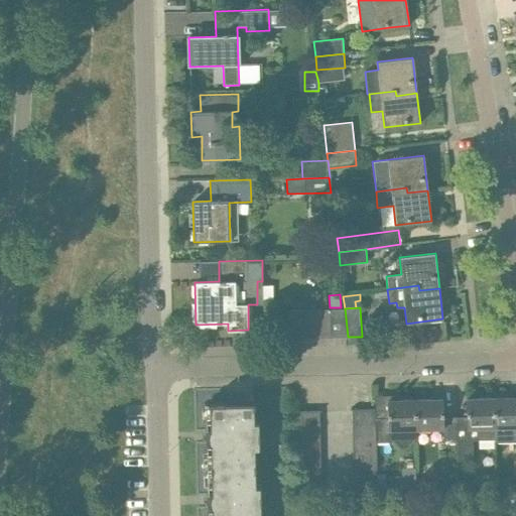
[(345,308),(333,309),(334,338),(348,337),(345,308)]
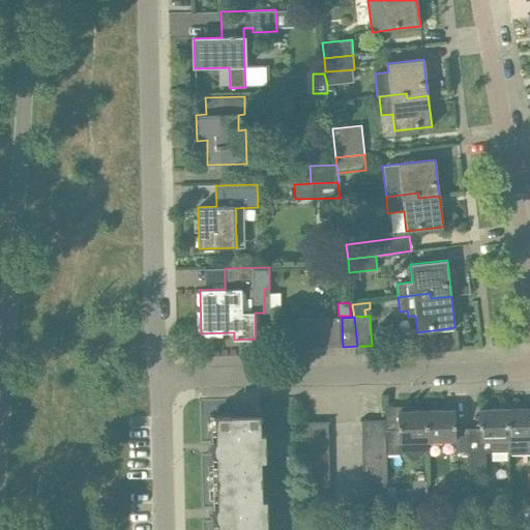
[(326,318),(311,319),(312,347),(327,347),(326,318)]
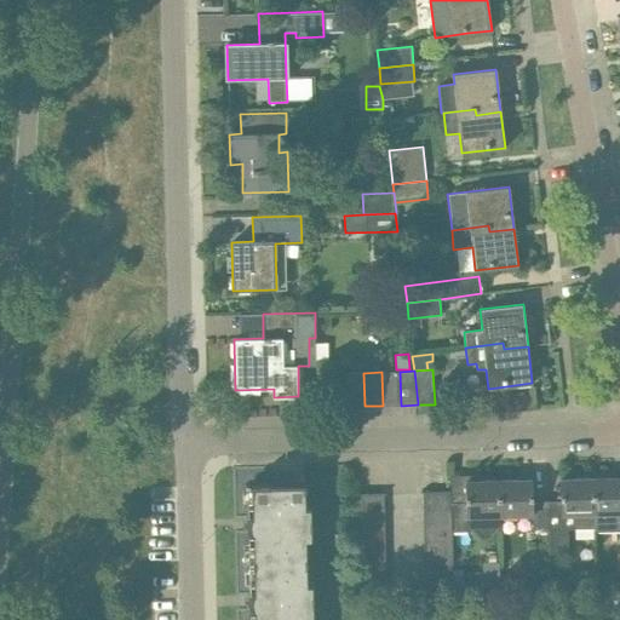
[(400,372),(382,372),(383,406),(401,406),(400,372)]
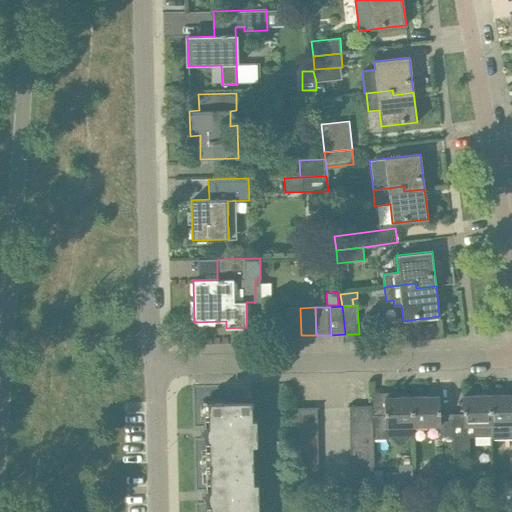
[(300,308),(286,308),(287,336),(301,335),(300,308)]
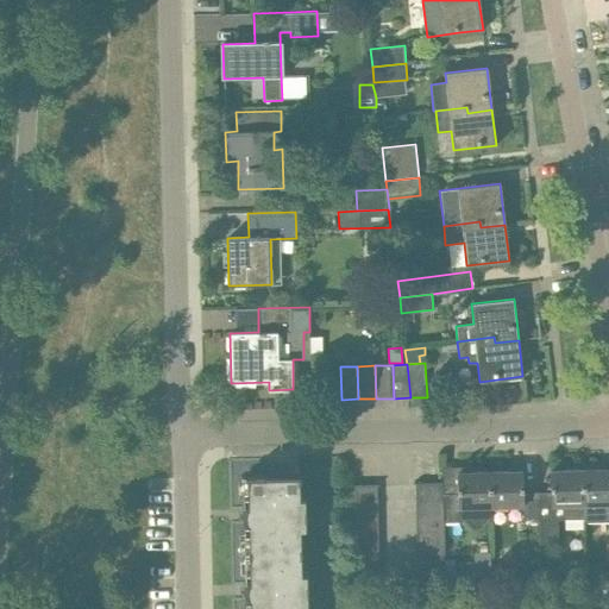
[(585,520),(608,520),(608,525),(608,469),(583,470),(585,520)]
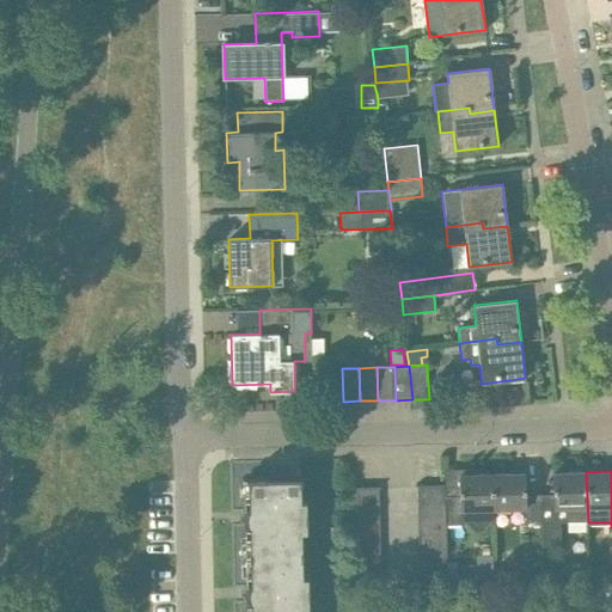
[(540,495),(542,524),(542,546),(561,546),(561,524),(588,522),(586,472),(552,473),(554,494),(540,495)]
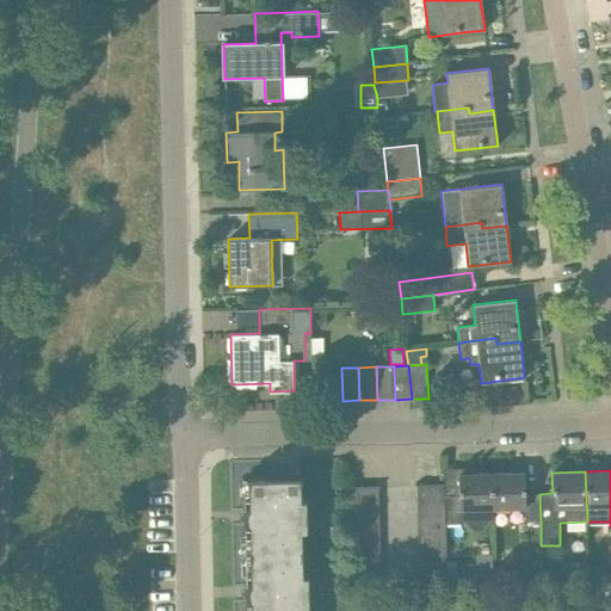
[(492,474),(493,508),(525,507),(525,523),(541,523),(539,494),(525,494),(524,473),(492,474)]
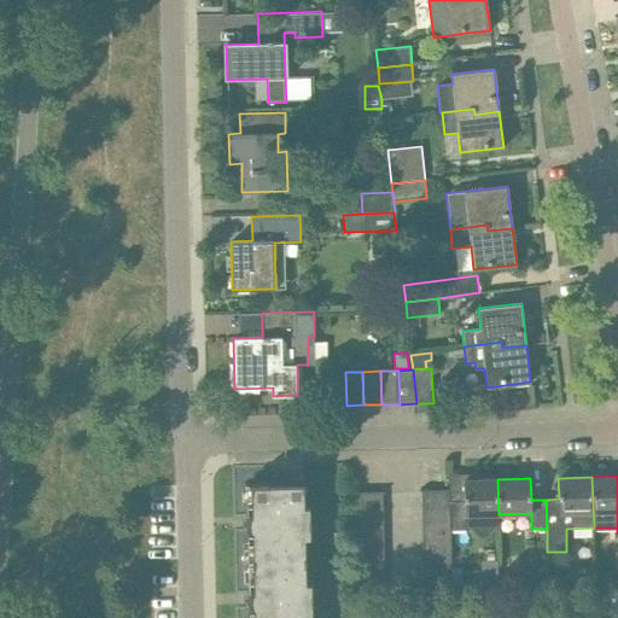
[(497,479),(464,479),(464,501),(450,501),(450,506),(450,522),(450,530),(467,530),(467,524),(479,535),(487,535),(499,522),(499,514),(497,479)]
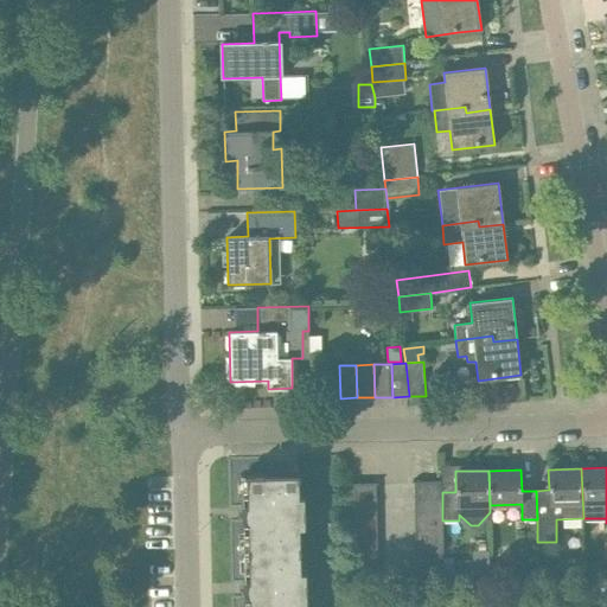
[(299,479),(299,473),(262,474),(262,473),(254,473),(254,474),(247,474),(247,505),(244,505),(243,513),(244,522),(248,522),(248,551),(301,550),(301,547),(300,547),(299,519),(304,517),(305,517),(305,506),(304,506),(299,505),(298,479),(299,479)]
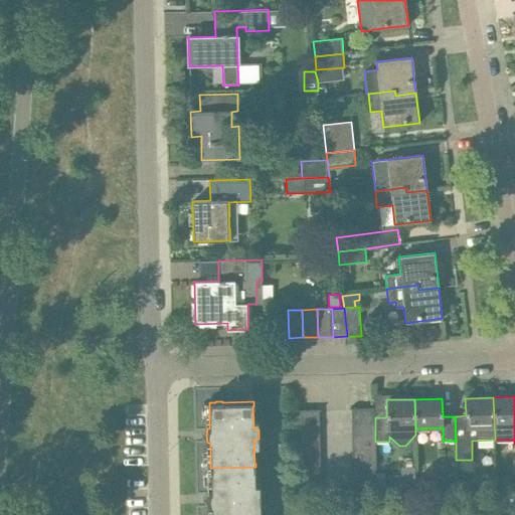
[(351,408),(351,421),(375,421),(375,417),(374,408),(351,408)]
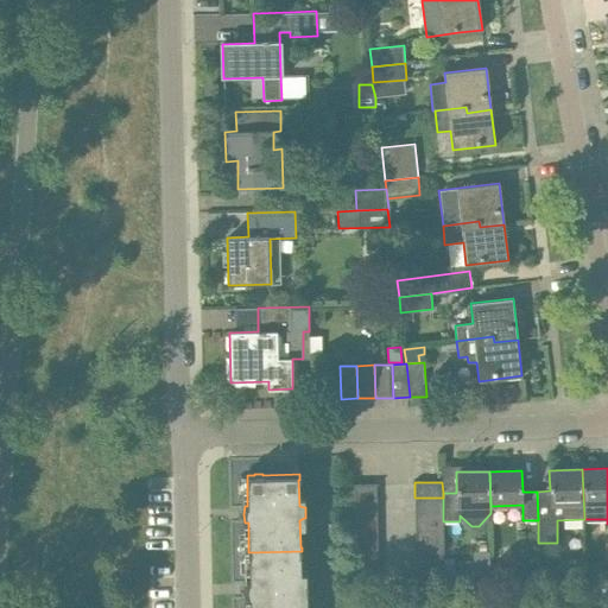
[(349,502),(377,502),(377,483),(348,485),(349,502)]
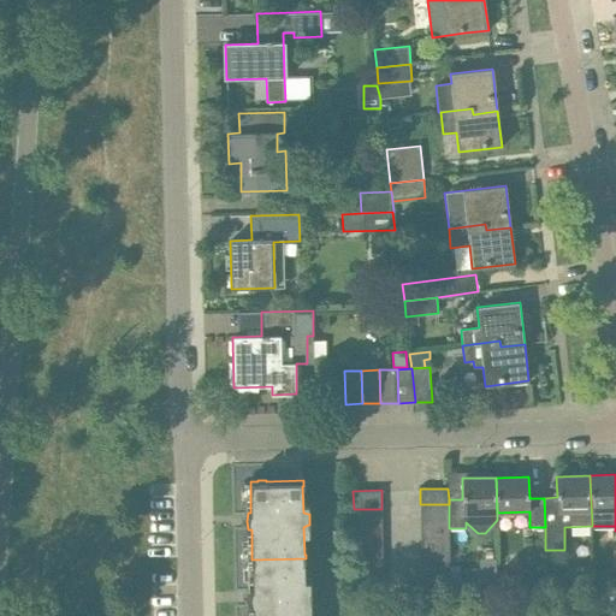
[(449,504),(420,504),(421,521),(449,520),(449,504)]
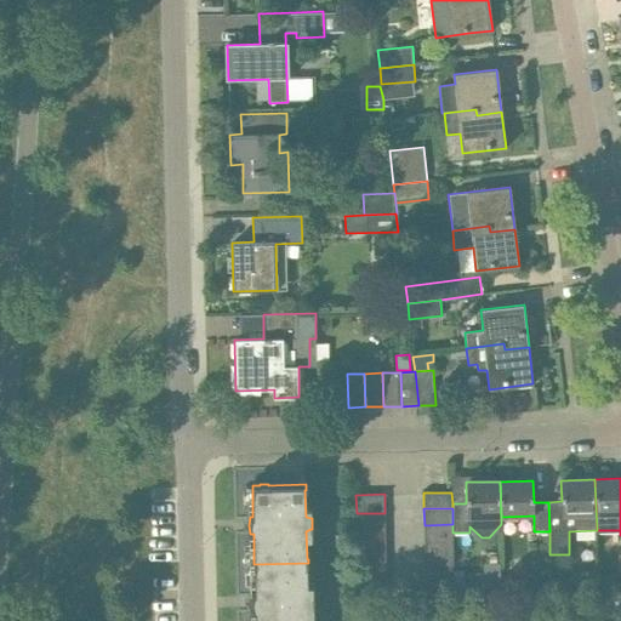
[(385,513),(357,513),(357,529),(385,528),(385,513)]
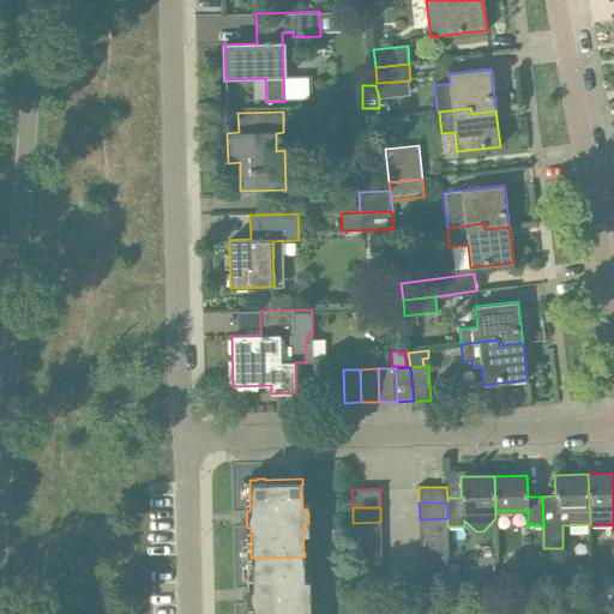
[(447,518),(420,519),(420,535),(447,535),(447,527),(447,518)]
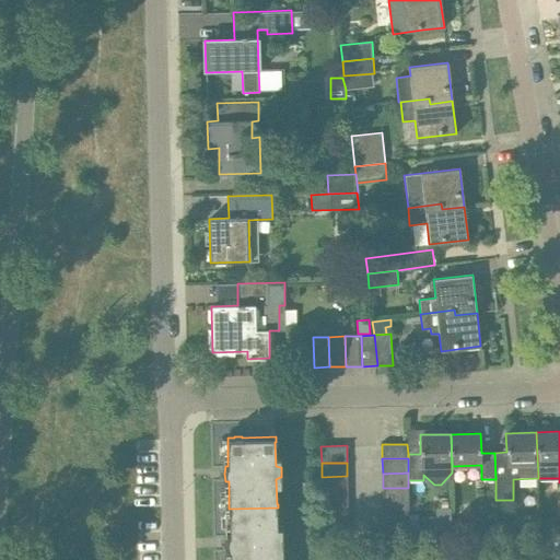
[(322,491),(348,490),(347,476),(322,477),(322,491)]
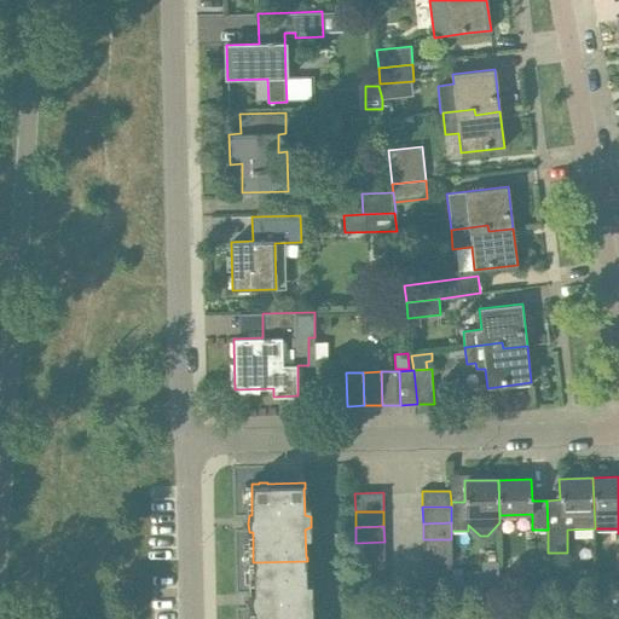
[(451,539),(423,539),(423,555),(451,555),(451,539)]
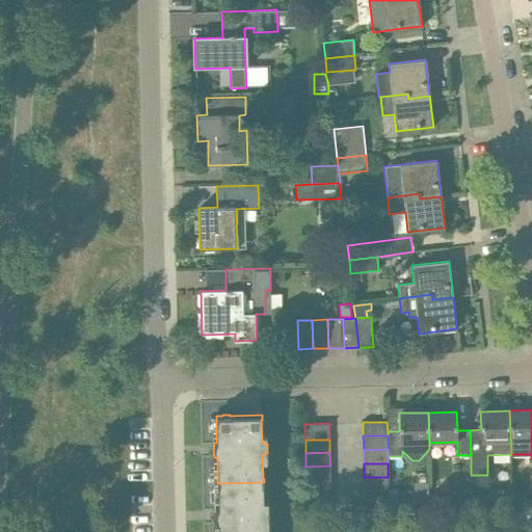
[(306,467),(306,480),(330,479),(330,466),(306,467)]
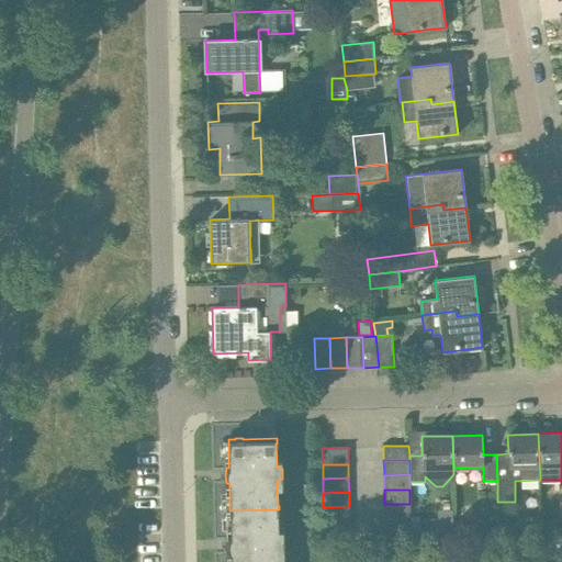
[(409,504),(384,504),(385,519),(411,518),(409,504)]
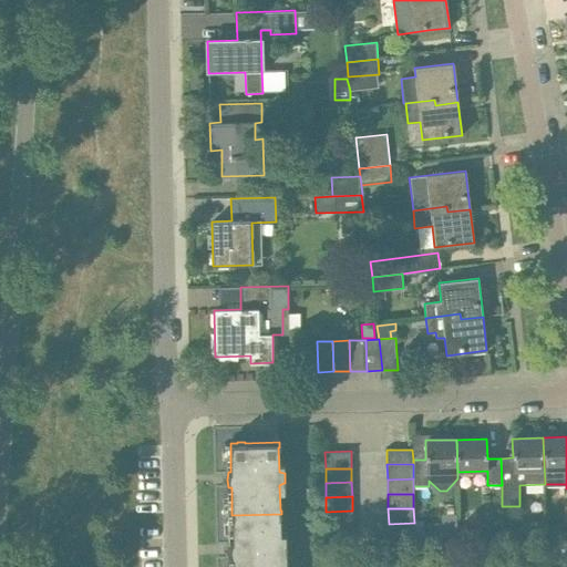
[(326,512),(327,526),(352,525),(352,511),(326,512)]
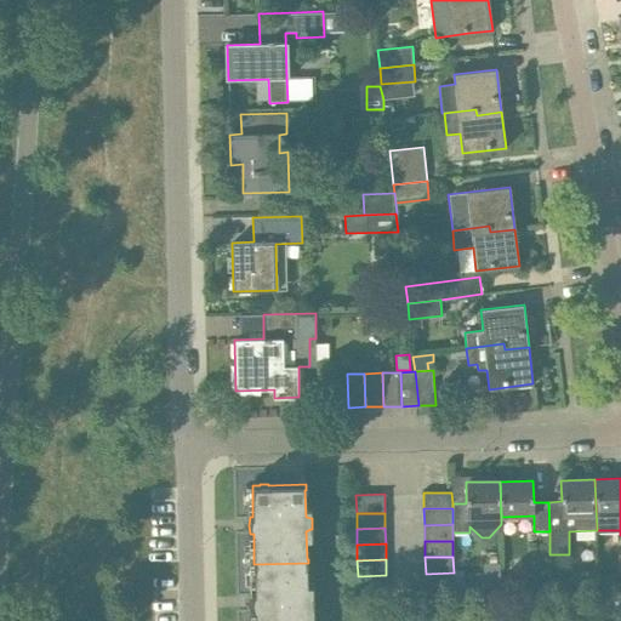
[(255,610),(255,620),(308,620),(308,608),(313,607),(314,607),(314,596),(313,596),(308,594),(307,565),(308,565),(308,563),(254,564),(255,594),(251,594),(251,603),(252,610),(255,610)]
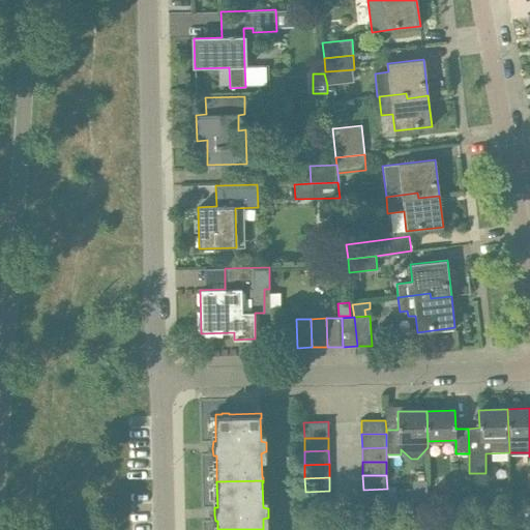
[(387,489),(363,490),(363,503),(387,503),(387,489)]
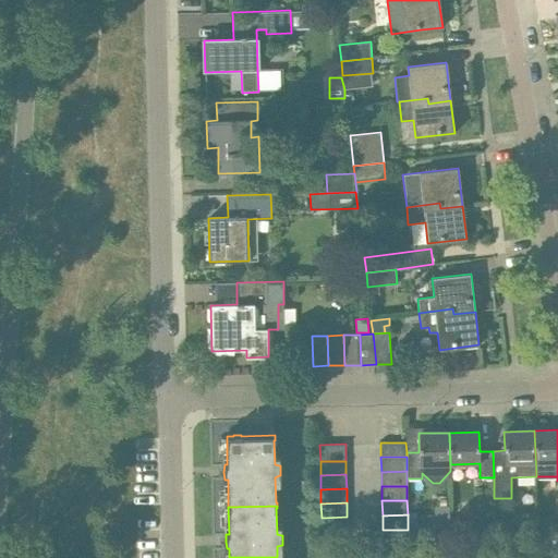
[(347,517),(322,518),(322,532),(347,531),(347,517)]
